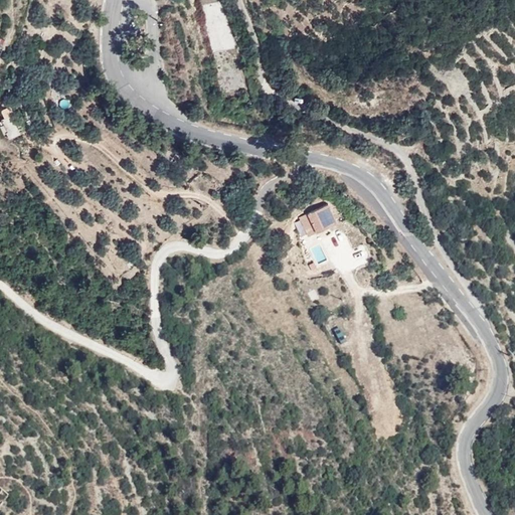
[(5,128),(10,127),(6,110),(1,111),(5,128)]
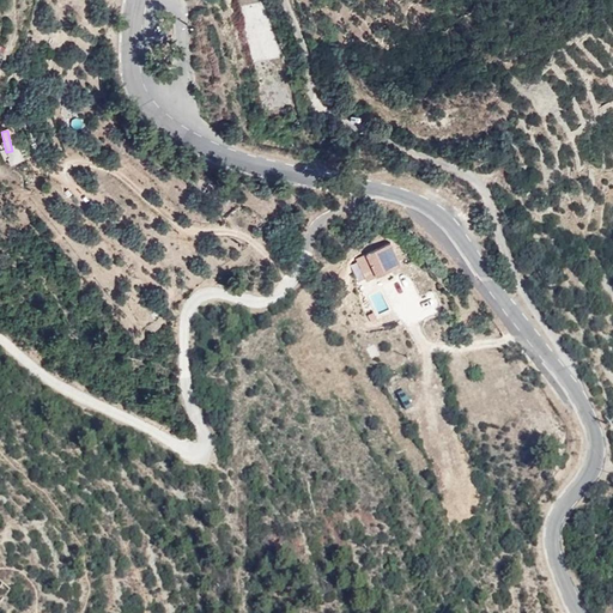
[(394,234),(378,240),(389,262),(405,255),(394,234)]
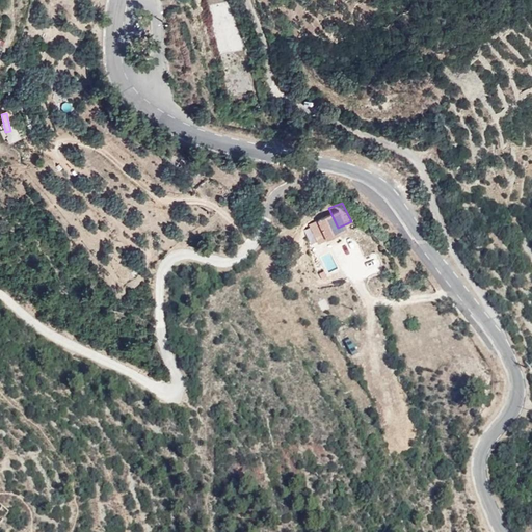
[(317,222),(312,224),(318,242),(323,240),(317,222)]
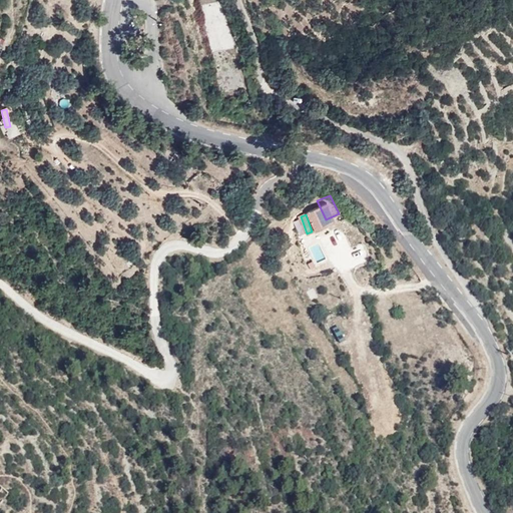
[(317,262),(326,257),(318,241),(309,246),(317,262)]
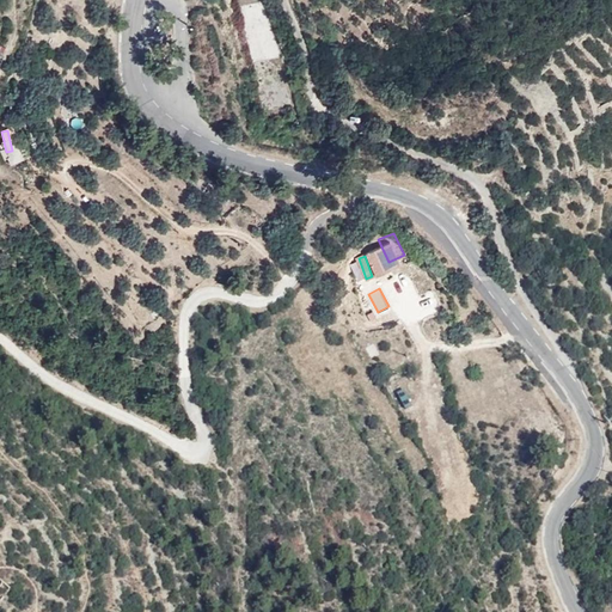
[(397,392),(405,407),(412,403),(404,389),(397,392)]
